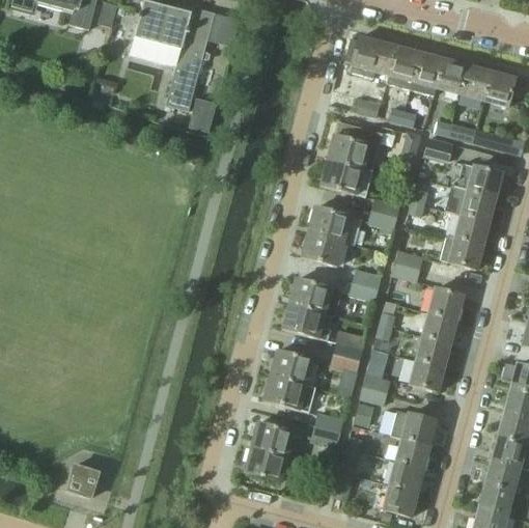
[(32,10),(33,3),(72,14),(68,25),(88,30),(95,0),(12,0),(11,5),(32,10)]
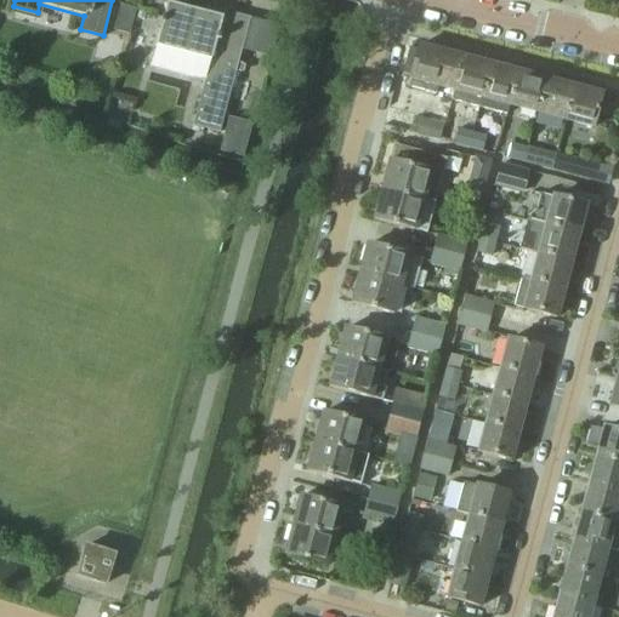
[(152,62),(205,76),(193,123),(220,130),(250,16),(225,9),(222,15),(169,0),(152,62)]
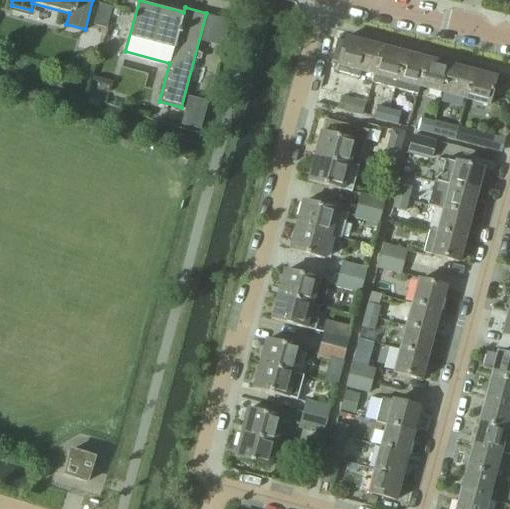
[(114,7),(101,3),(96,25),(109,28),(114,7)]
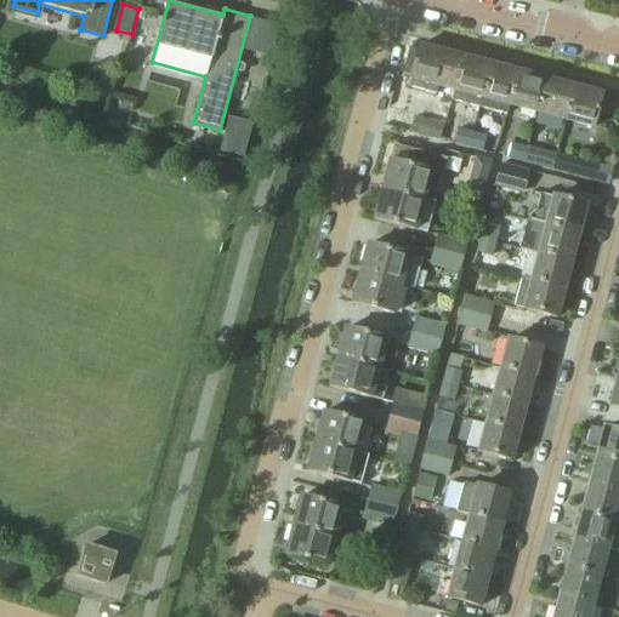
[(412,45),(404,72),(413,74),(409,84),(427,89),(438,91),(439,85),(455,89),(465,56),(420,44),(419,46),(412,45)]
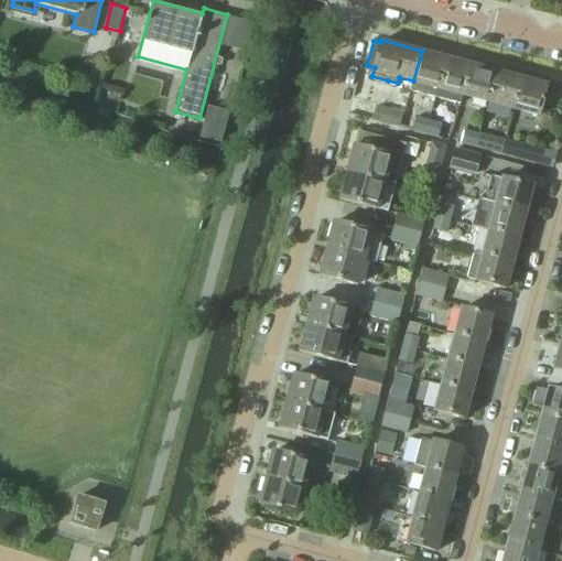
[(422,51),(413,81),(423,84),(421,93),(436,96),(447,57),(422,51)]
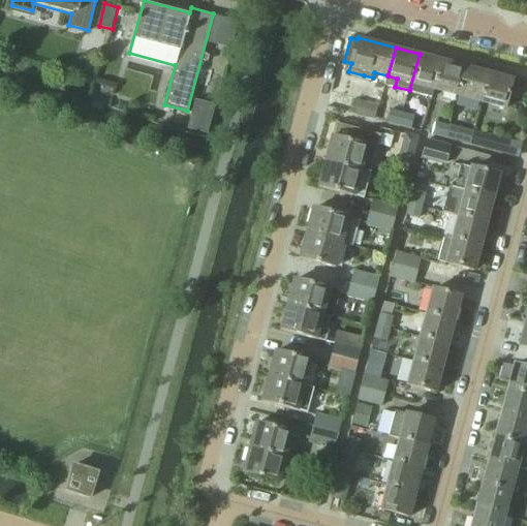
[(420,54),(409,90),(432,96),(434,88),(442,59),(420,54)]
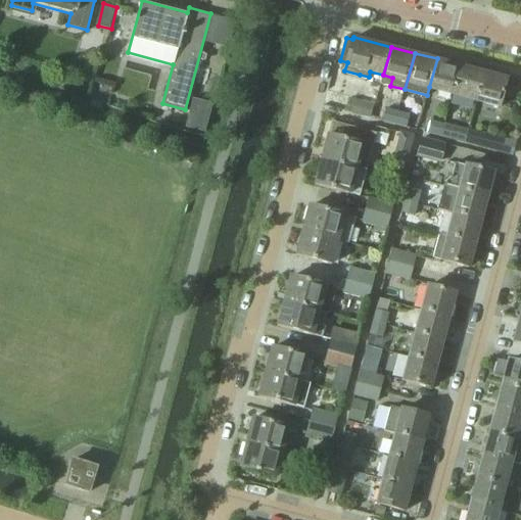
[(437,58),(429,87),(453,93),(461,64),(437,58)]
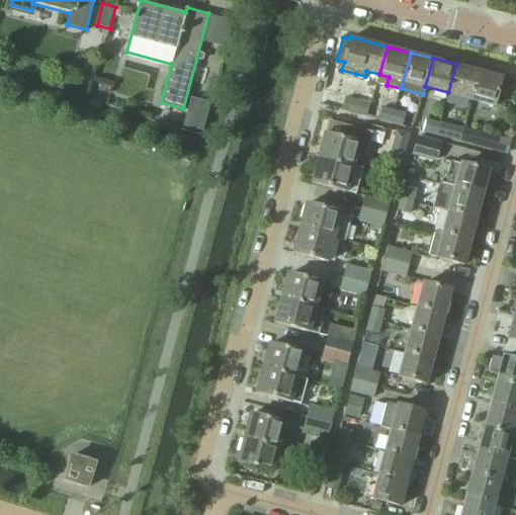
[(456,64),(448,92),(471,98),(479,70),(456,64)]
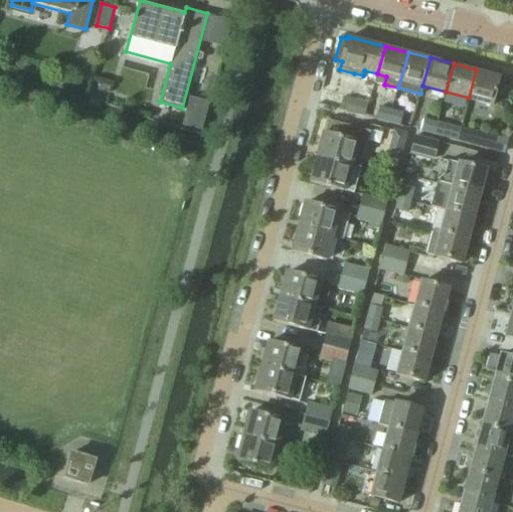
[(476,69),(469,98),(492,104),(499,75),(476,69)]
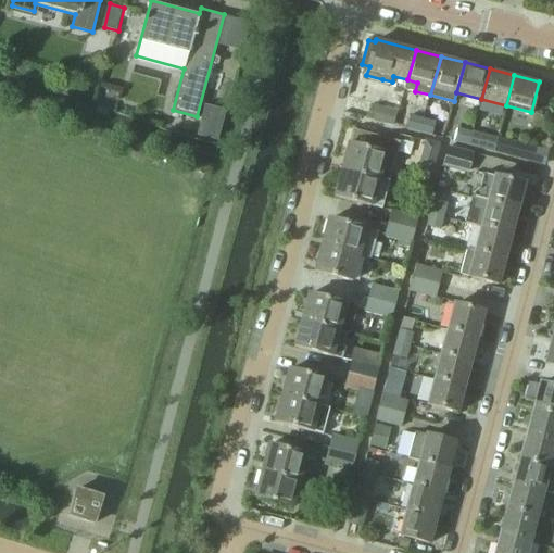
[(205,103),(198,134),(218,139),(227,109),(226,109),(205,103)]
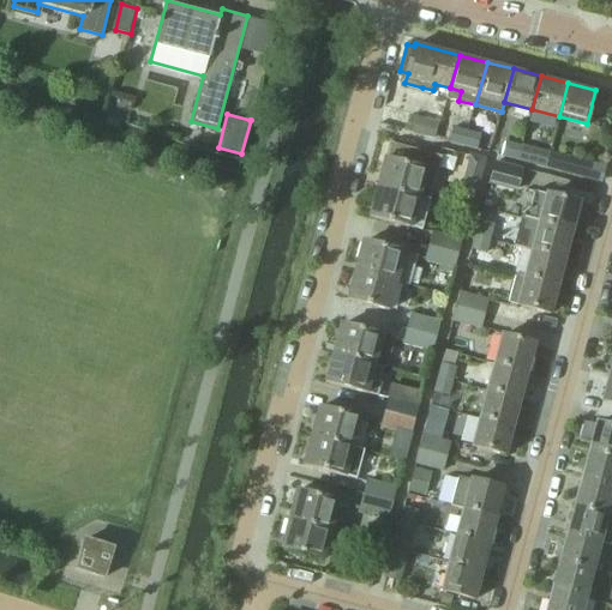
[(436,136),(439,124),(411,116),(408,128),(436,136)]
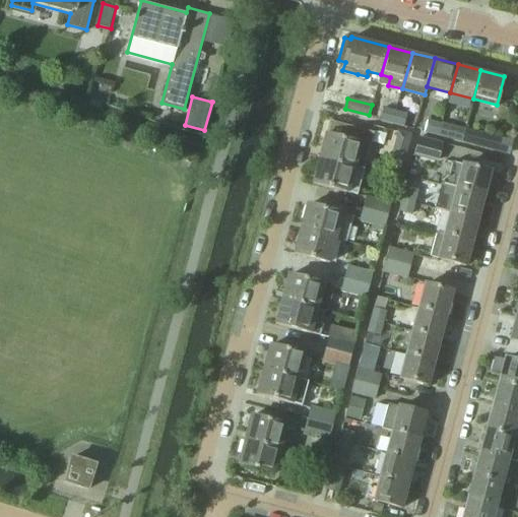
[(384,106),(380,118),(392,121),(396,109),(384,106)]
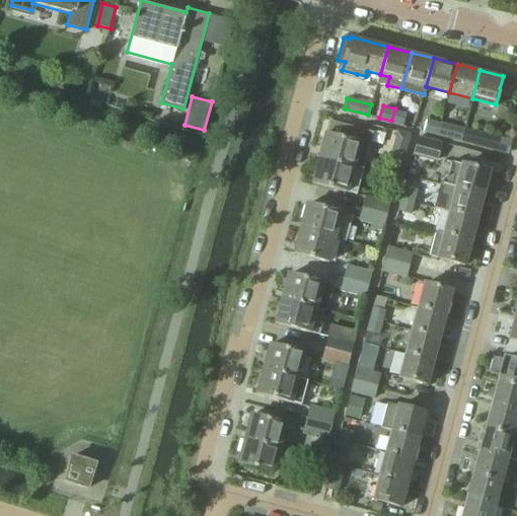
[(395,108),(391,121),(403,125),(407,112),(395,108)]
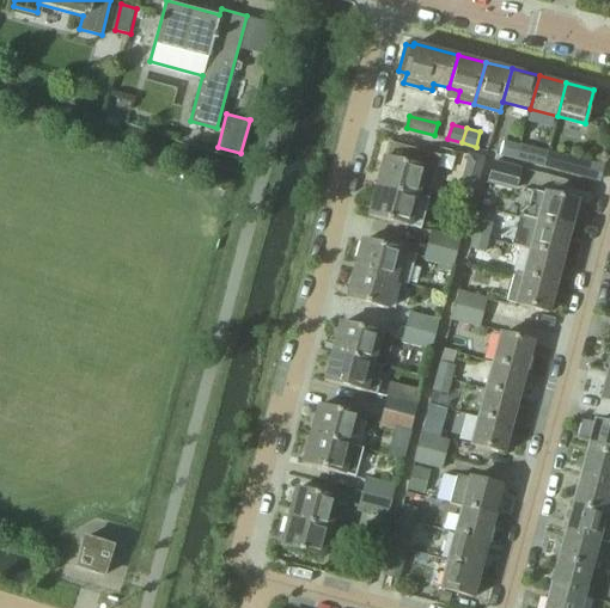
[(506,139),(502,153),(517,157),(522,142),(506,139)]
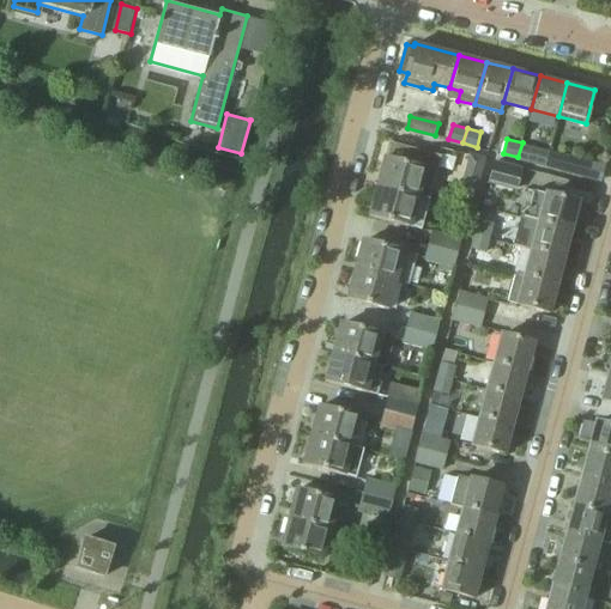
[(385,158),(377,187),(430,201),(442,157),(391,142),(386,159),(385,158)]
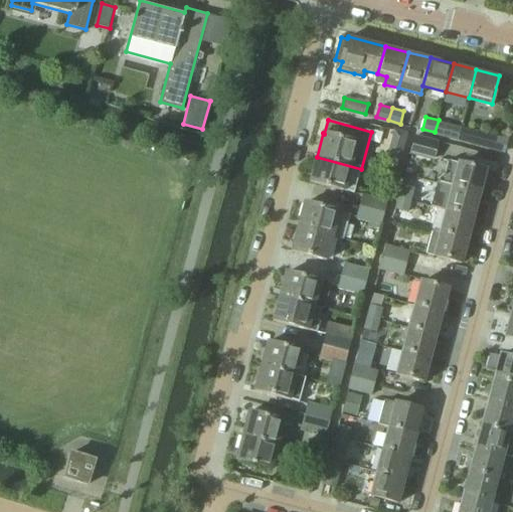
[(439,120),(435,132),(447,136),(450,123),(439,120)]
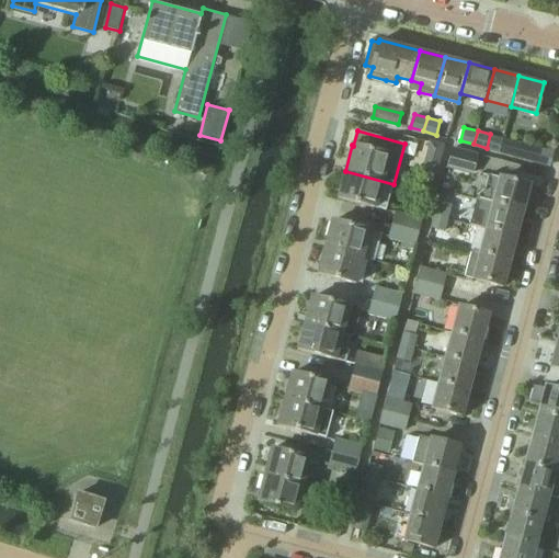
[(502,138),(499,151),(524,158),(526,158),(529,145),(503,137),(502,138)]
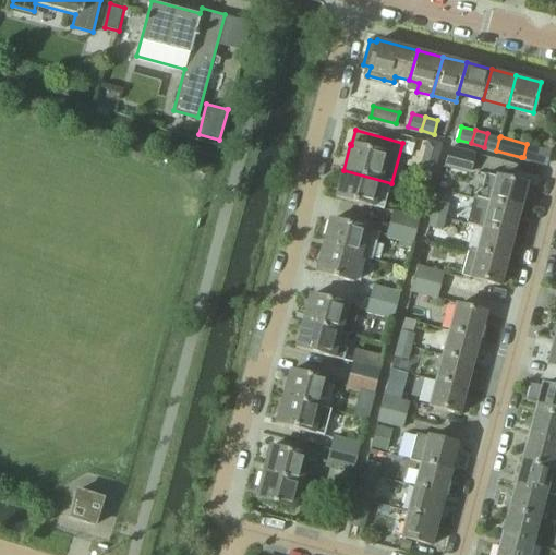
[(427,141),(423,155),(437,158),(442,144),(442,143),(427,140),(427,141)]
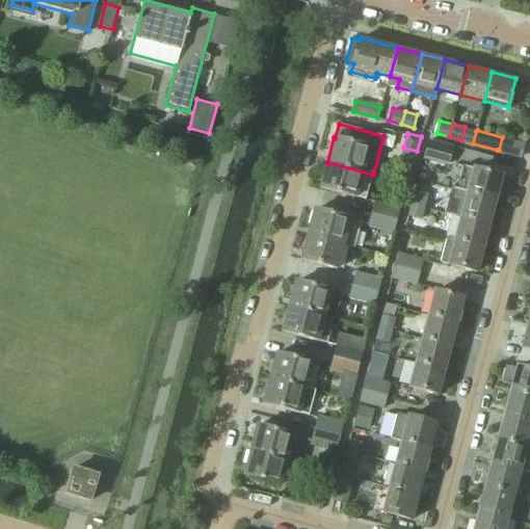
[(454,147),(430,140),(426,153),(451,159),(454,147)]
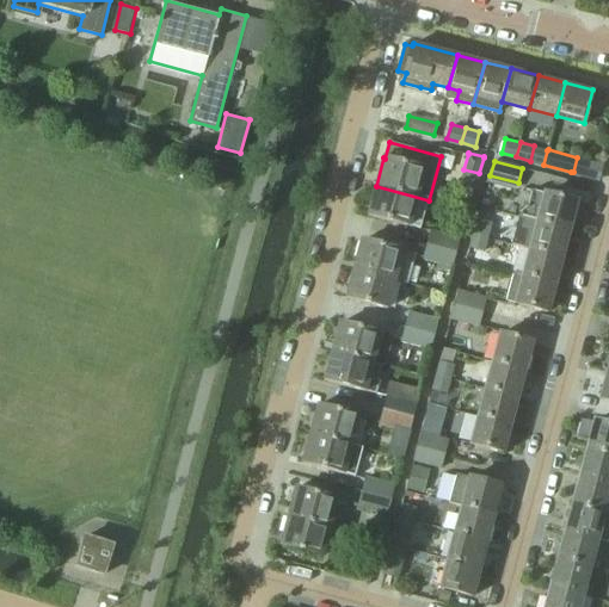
[(422,228),(429,200),(376,186),(368,215),(422,228)]
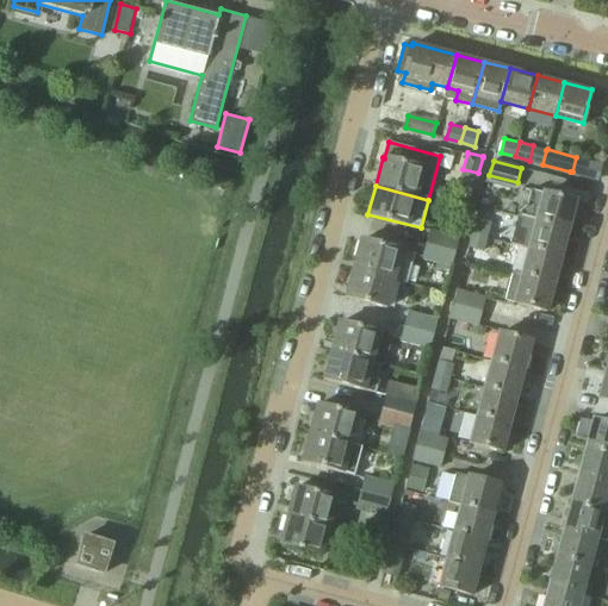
[(520,210),(519,214),(570,227),(577,200),(531,188),(526,205),(520,210)]
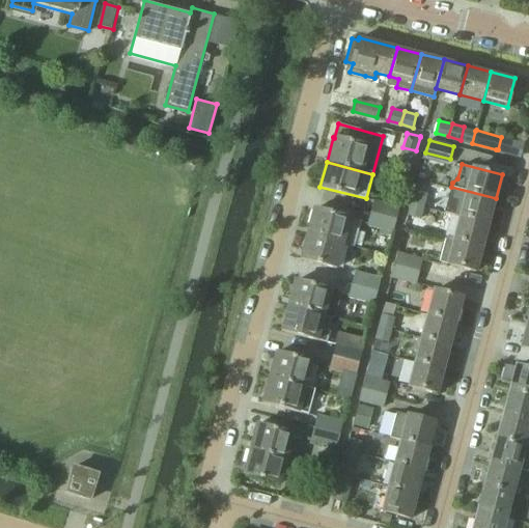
[(445,211),(460,215),(489,223),(496,198),(451,187),(445,211)]
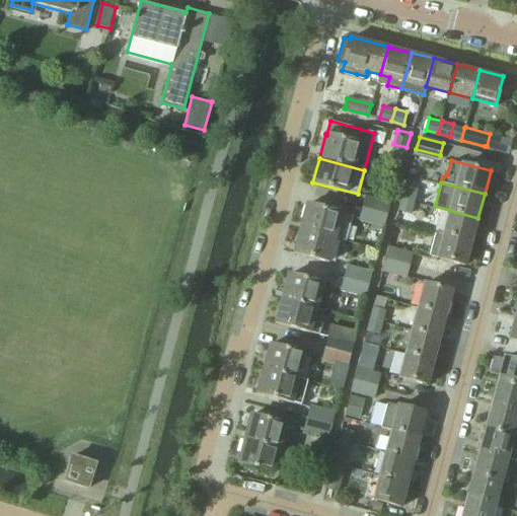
[(404,186),(400,198),(416,201),(419,189),(404,186)]
